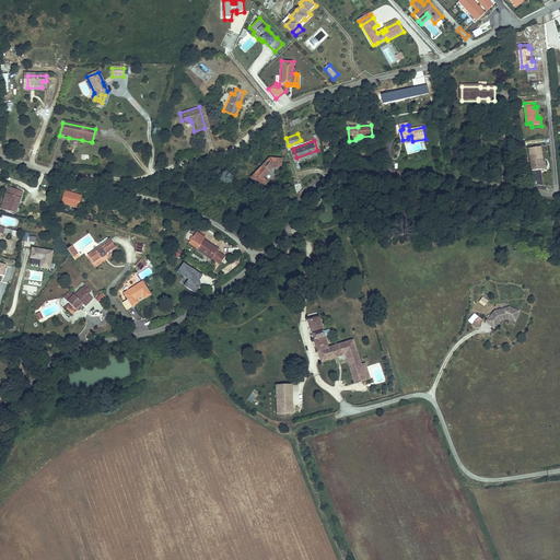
[(541,162),(540,148),(528,149),(531,172),(545,170),(544,162),(541,162)]
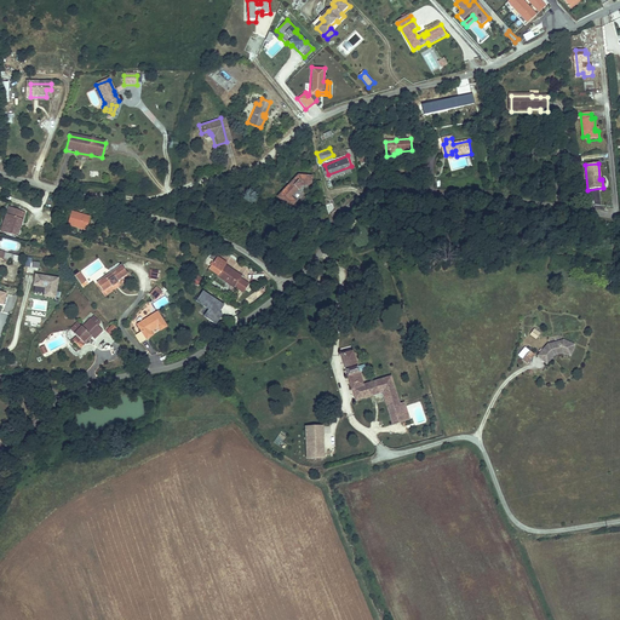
[(302,185),(311,185),(311,176),(298,174),(276,197),(290,208),(297,201),(292,196),(302,185)]
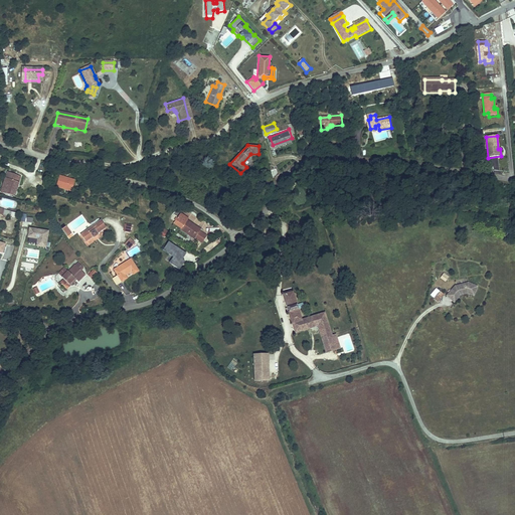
[(20,177),(7,172),(5,179),(3,184),(2,188),(1,193),(14,196),(15,190),(18,182),(20,177)]
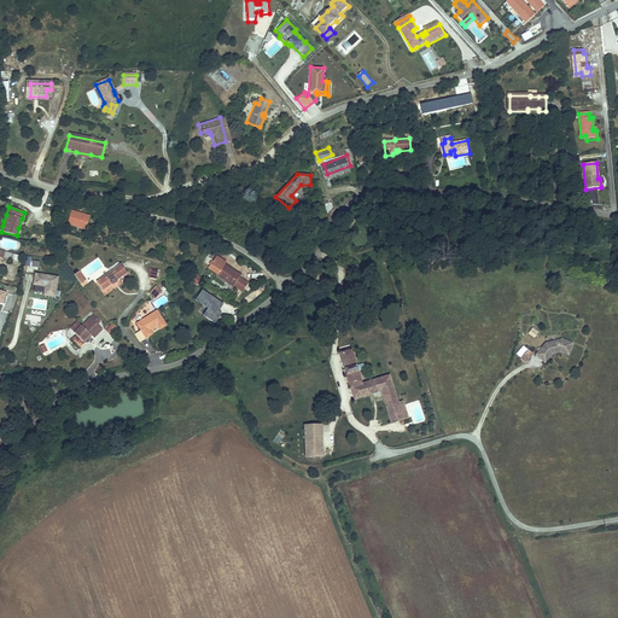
[(79,217),(79,214),(73,213),(68,227),(87,233),(92,217),(85,216),(83,219),(79,217)]
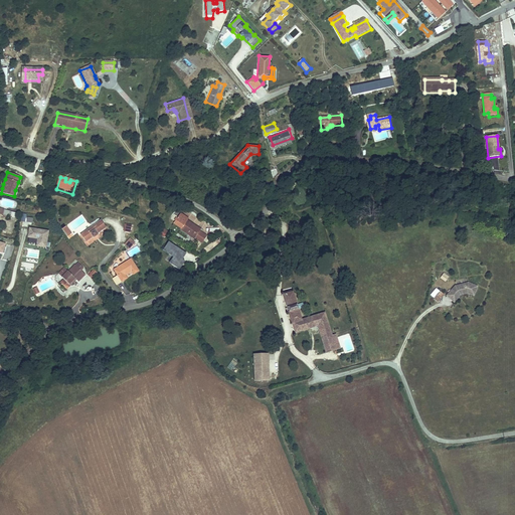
[(0,216),(1,217),(1,219),(7,221),(9,212),(0,210),(0,216)]
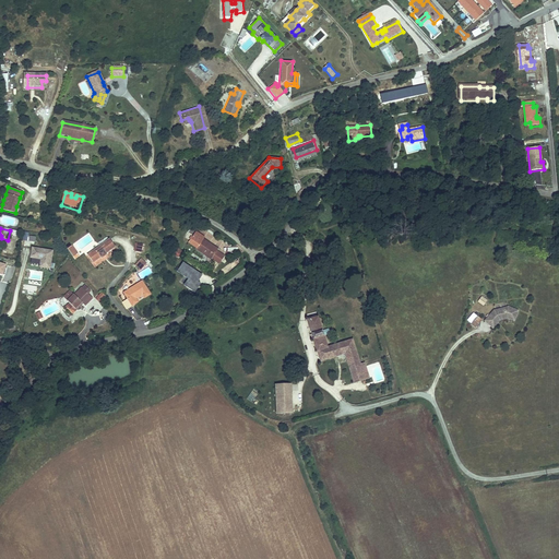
[(197,250),(195,251),(210,260),(211,259),(216,251),(218,248),(213,245),(212,247),(207,245),(210,242),(203,238),(204,237),(197,232),(188,245),(197,250)]
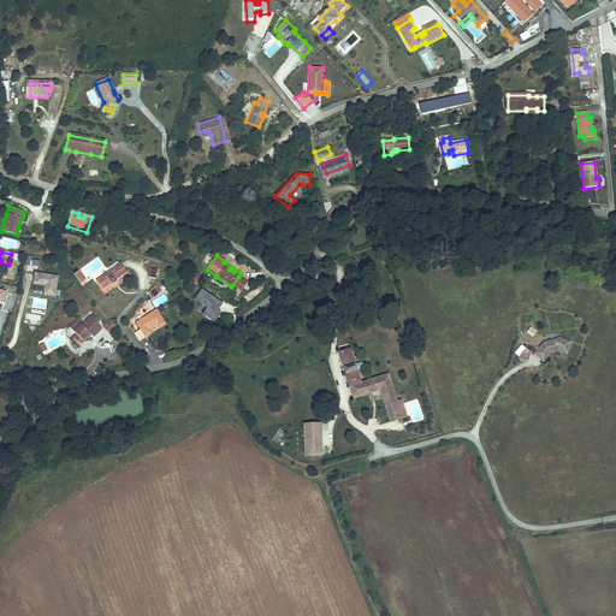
[(119,262),(108,272),(96,282),(104,290),(112,283),(113,284),(116,283),(114,282),(116,280),(117,282),(119,280),(118,279),(126,272),(125,271),(119,262)]
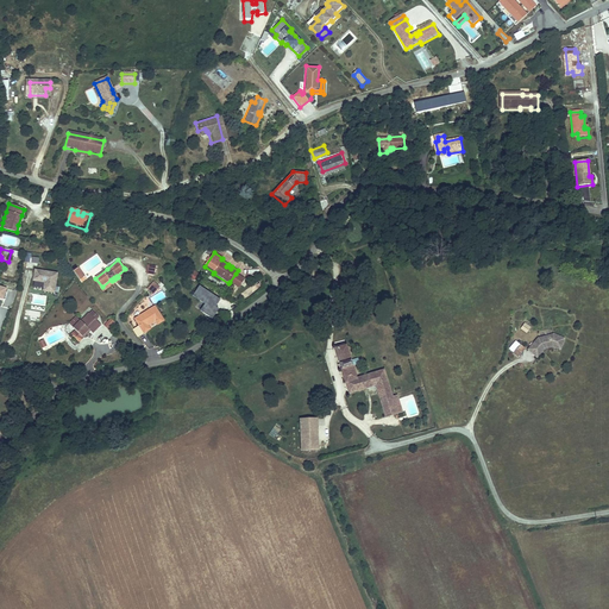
[(240,259),(237,264),(233,261),(232,262),(252,280),(257,274),(240,259)]
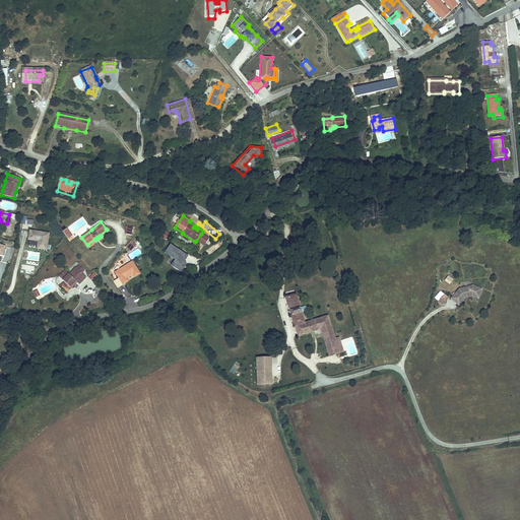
[(45,249),(47,233),(27,231),(26,240),(37,241),(36,248),(45,249)]
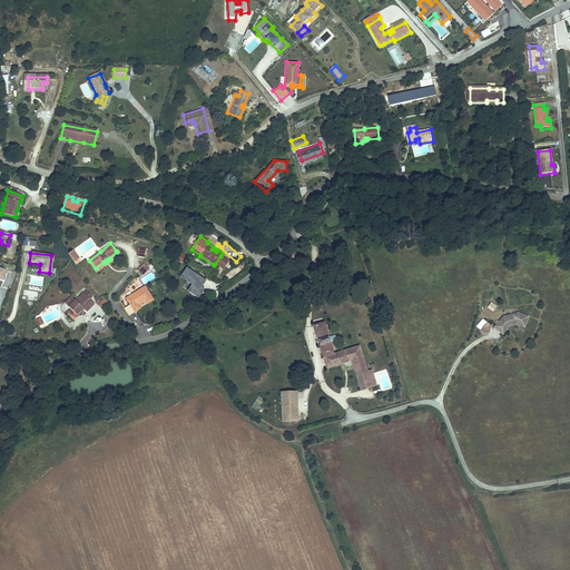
[(220,256),(215,264),(223,268),(228,261),(220,256)]
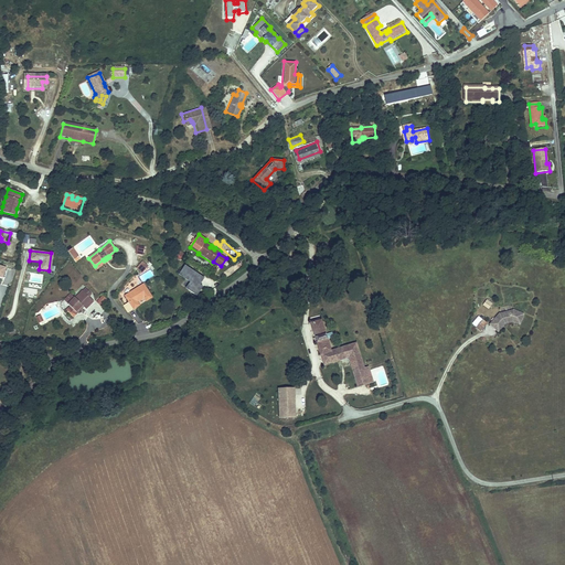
[(142,273),(147,266),(142,262),(137,268),(142,273)]
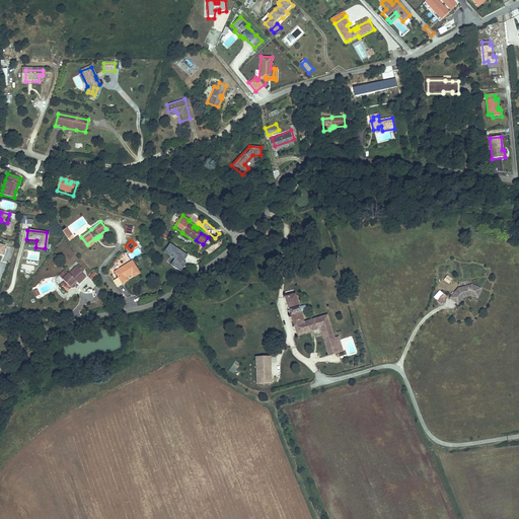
[(171,243),(166,250),(179,258),(173,267),(178,271),(184,263),(190,256),(171,243)]
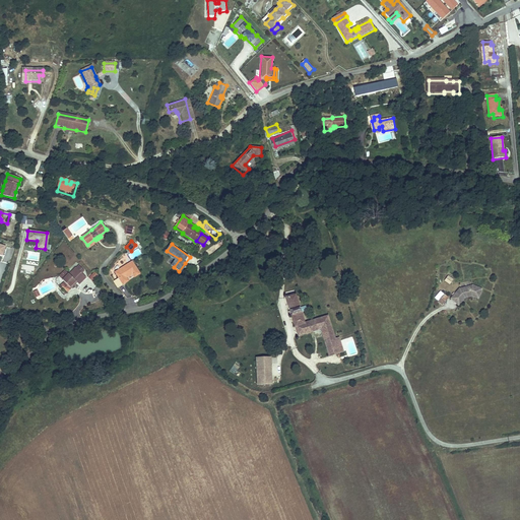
[(131,260),(142,254),(138,248),(128,254),(131,260)]
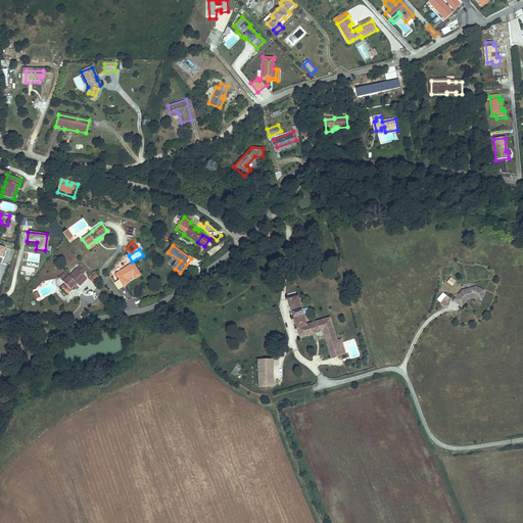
[(181,260),(168,252),(167,254),(177,262),(173,268),(175,269),(181,260)]
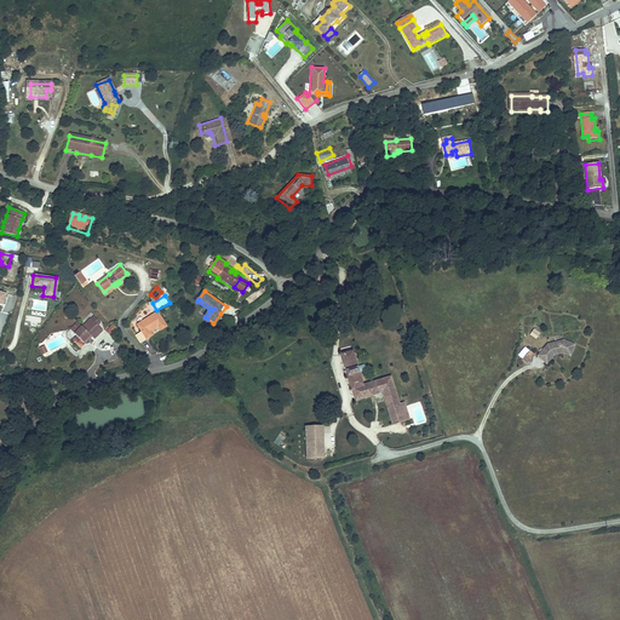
[(138,325),(148,338),(155,333),(153,329),(160,325),(162,327),(168,323),(164,316),(159,310),(148,319),(149,320),(147,321),(145,320),(138,325)]
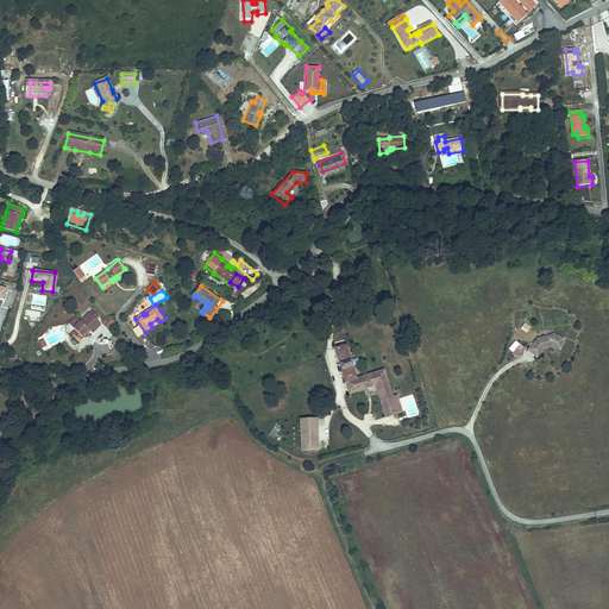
[(76,339),(81,334),(80,333),(87,327),(88,328),(90,331),(99,322),(94,318),(98,315),(93,308),(89,312),(88,311),(80,319),(79,318),(71,324),(74,326),(69,331),(76,339)]
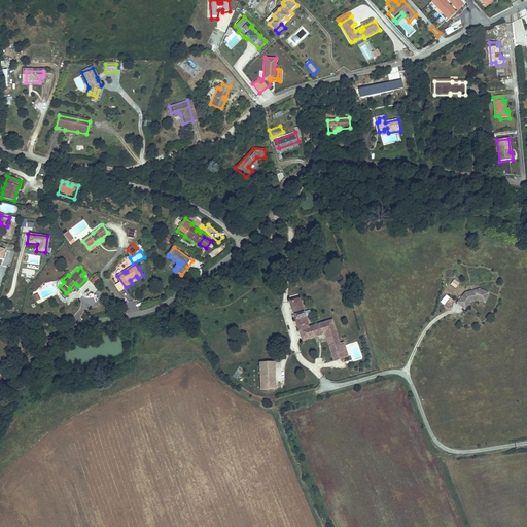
[(62,280),(68,275),(66,272),(59,277),(62,280)]
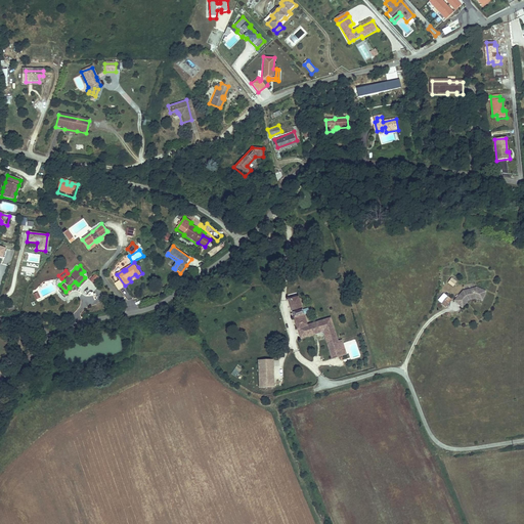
[(94,273),(88,278),(91,281),(96,276),(94,273)]
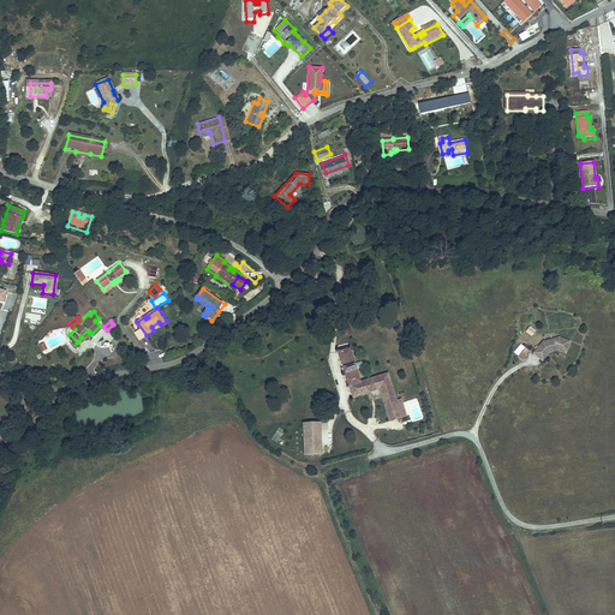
[(530,326),(525,333),(532,338),(536,330),(530,326)]
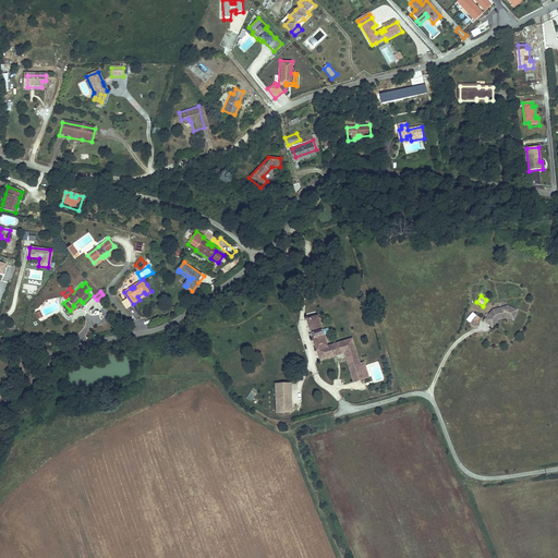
[(483,322),(488,325),(494,319),(506,316),(506,318),(512,320),(517,311),(507,307),(492,311),(483,322)]
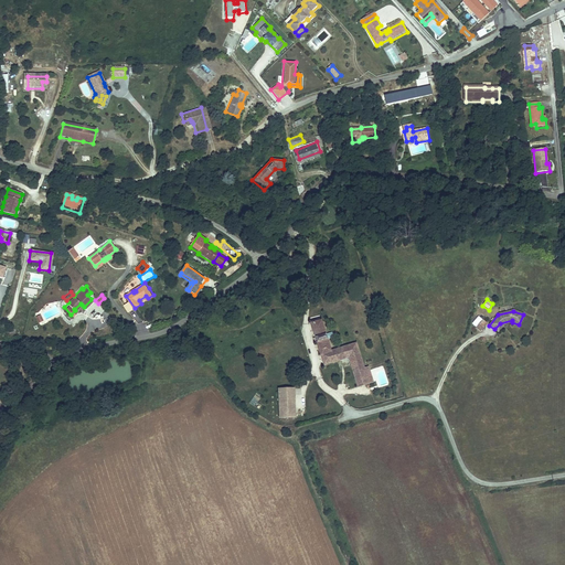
[(482,319),(476,328),(480,332),(488,323),(482,319)]
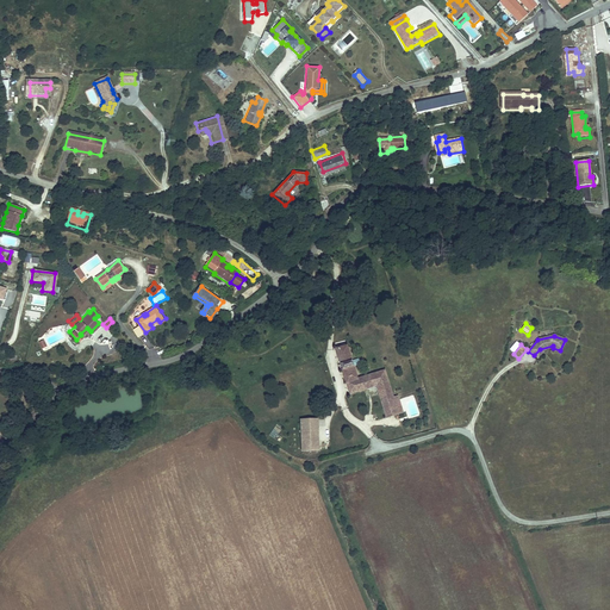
[(346,346),(336,349),(349,391),(375,383),(381,400),(393,397),(384,368),(356,377),(346,346)]
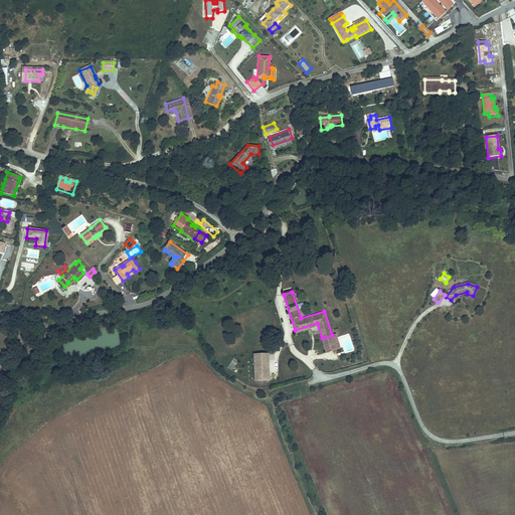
[(456,295),(451,300),(454,303),(460,296),(467,294),(467,292),(456,295)]
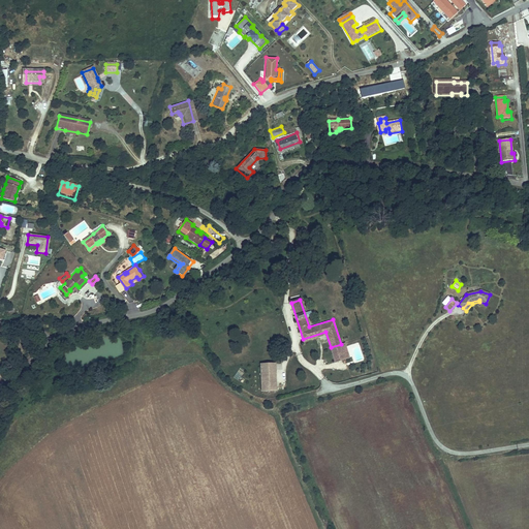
[(341,344),(331,347),(336,363),(345,359),(341,344)]
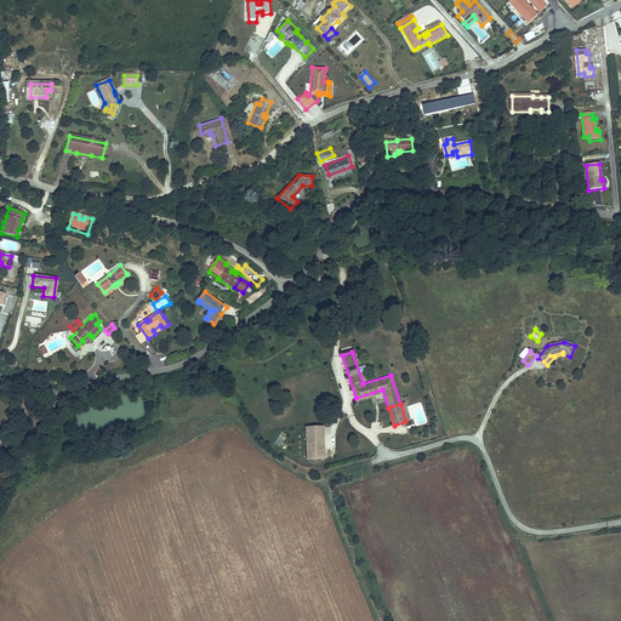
[(306,428),(307,460),(324,460),(323,428),(306,428)]
